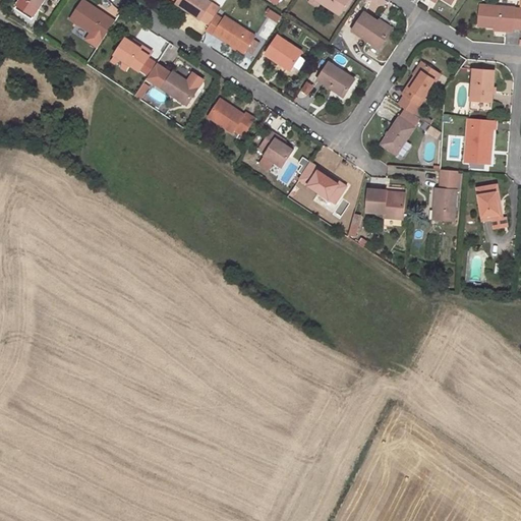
[(91,33),(103,40),(115,21),(82,0),(70,18),(91,33)]
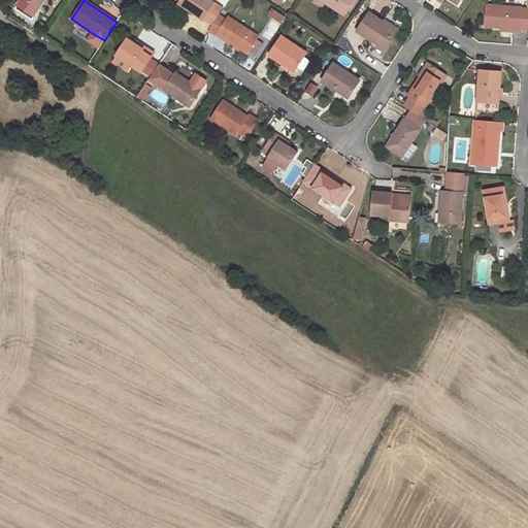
[(216,2),(211,0),(175,0),(187,7),(190,9),(204,19),(216,2)]
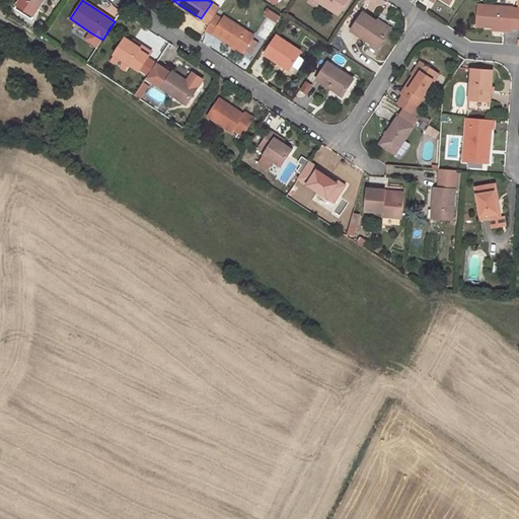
[(316,0),(319,2),(339,13),(343,6),(347,0),(316,0)]
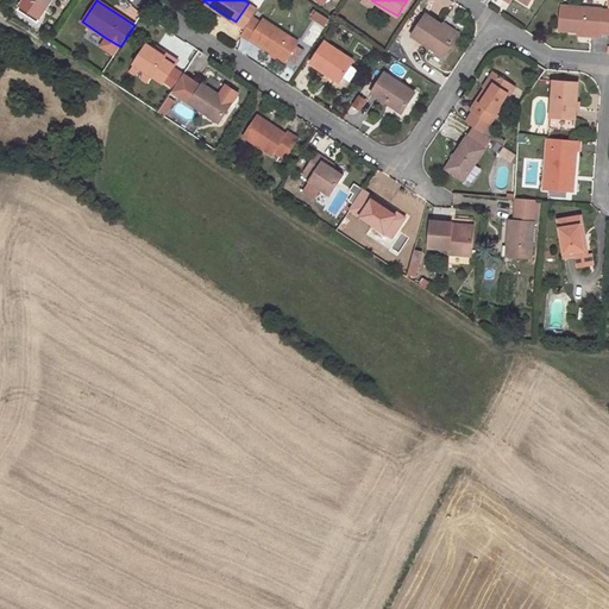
[(236,22),(246,29),(253,17),(258,8),(249,2),(236,22)]
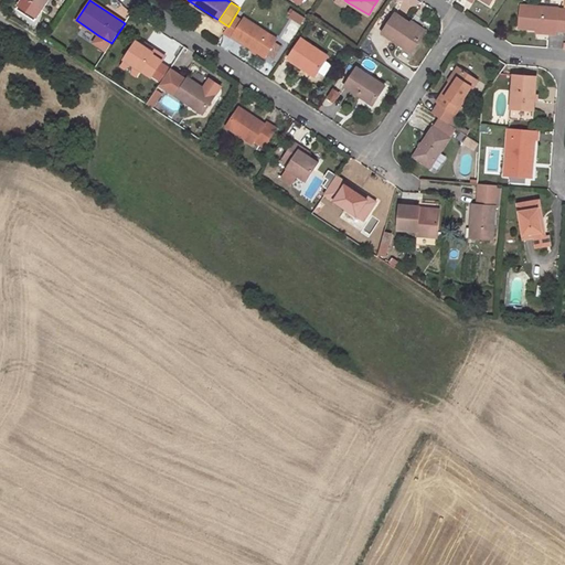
[(548,30),(547,34),(556,34),(557,31),(564,31),(564,9),(557,9),(520,6),(519,28),(536,29),(548,30)]
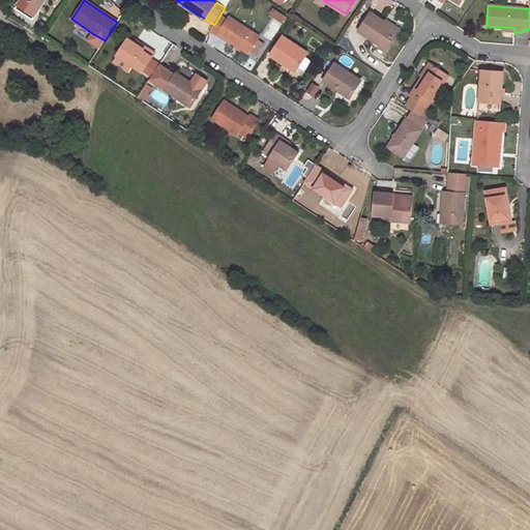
[(282,23),(287,17),(276,9),(271,17),(282,23)]
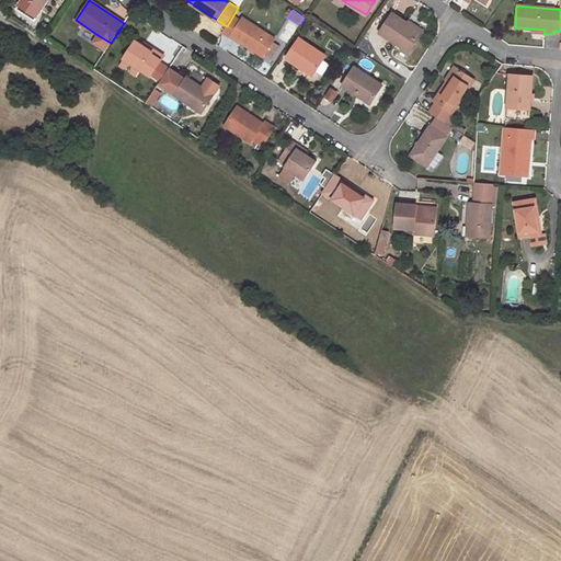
[(421,32),(408,23),(392,13),(380,32),(409,52),(421,32)]
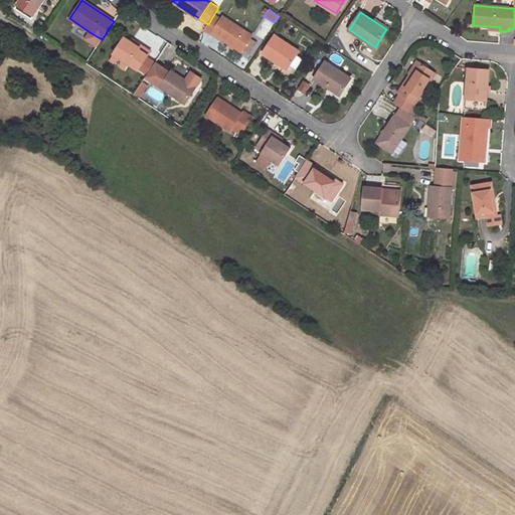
[(208,24),(204,30),(210,34),(211,32),(242,52),(252,36),(221,16),(220,18),(214,14),(208,24)]
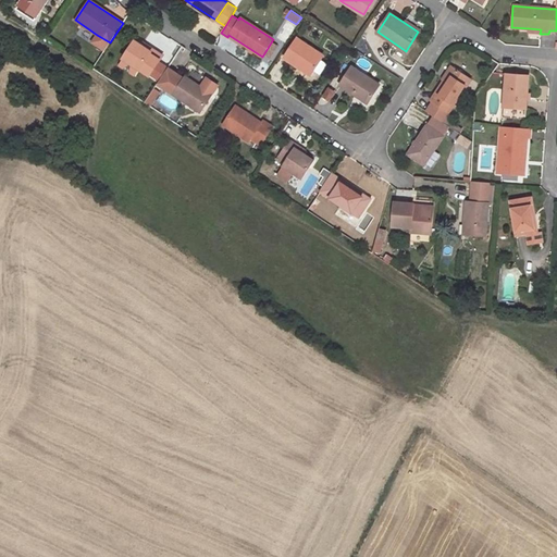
[(406,21),(405,23),(418,32),(420,29),(406,21)]
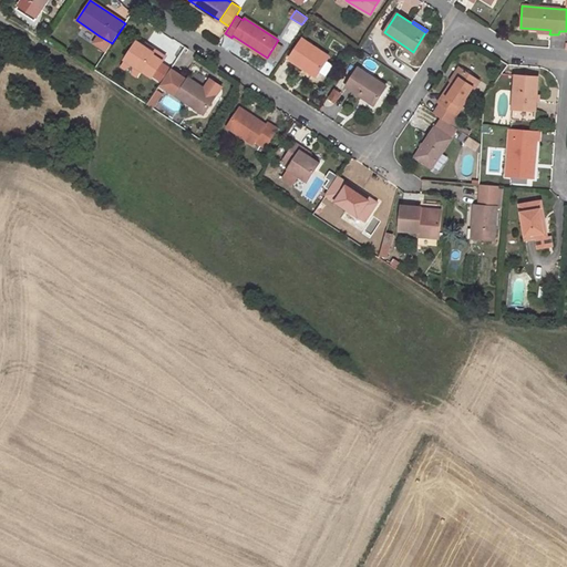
[(112,43),(99,35),(94,42),(106,51),(112,43)]
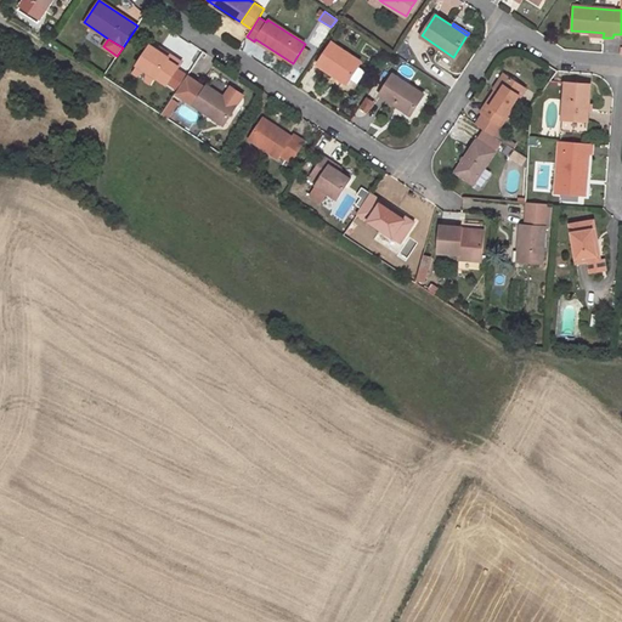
[(332,43),(317,64),(346,84),(362,62),(332,43)]
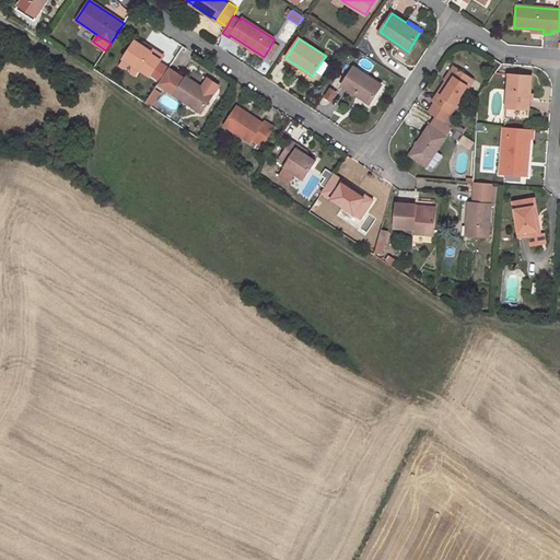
[(135,41),(124,58),(139,69),(150,76),(163,56),(148,46),(146,48),(135,41)]
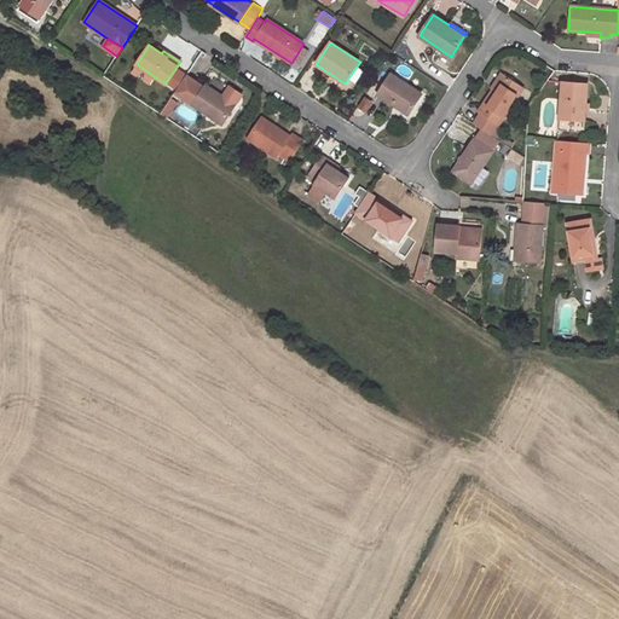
[(154,76),(137,64),(132,71),(149,84),(154,76)]
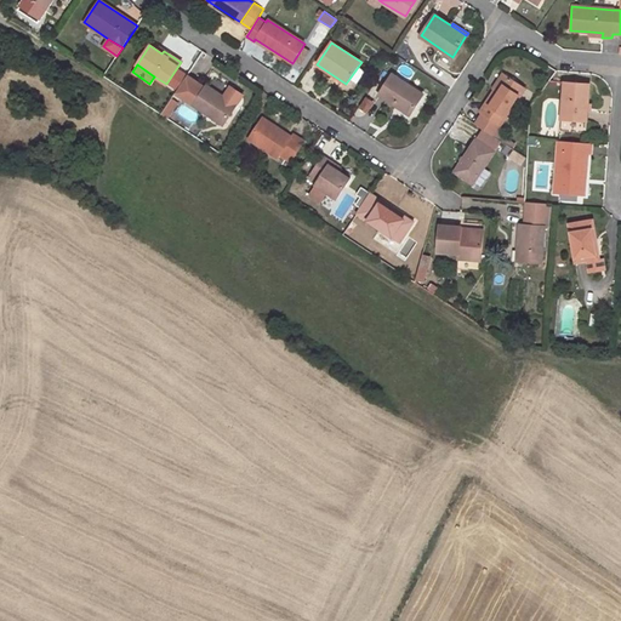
[(379,93),(396,106),(397,102),(411,112),(422,95),(392,74),(379,93)]
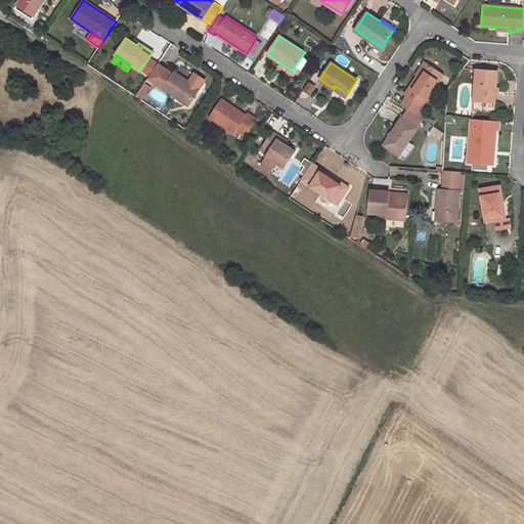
[(148,78),(188,104),(198,89),(187,83),(189,80),(174,71),(173,73),(158,63),(148,78)]
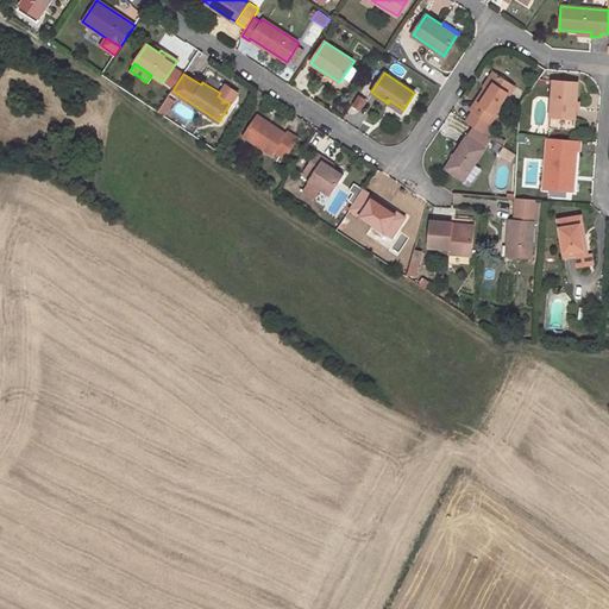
[(495,74),(471,110),(473,112),(466,121),(475,127),(484,133),(490,124),(515,87),(495,74)]
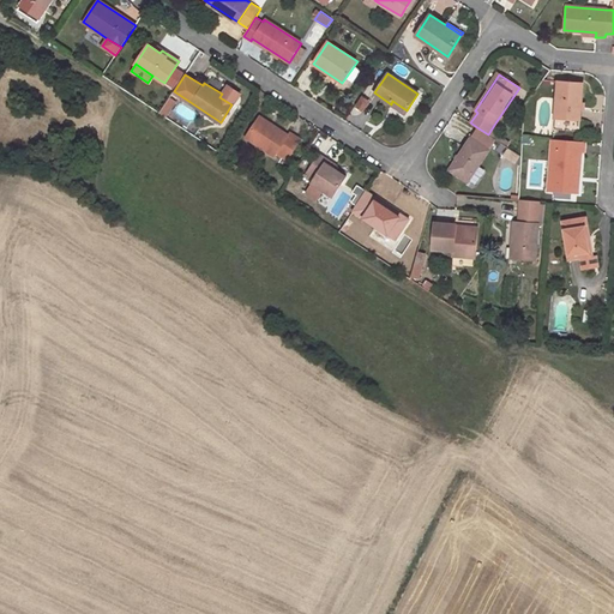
[(557,82),(553,128),(578,130),(582,83),(557,82)]
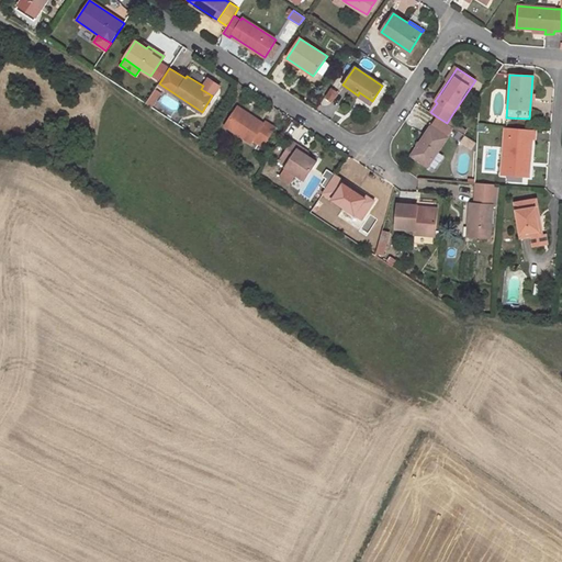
[(201,89),(212,96),(220,85),(212,79),(206,86),(204,85),(203,86),(201,89)]
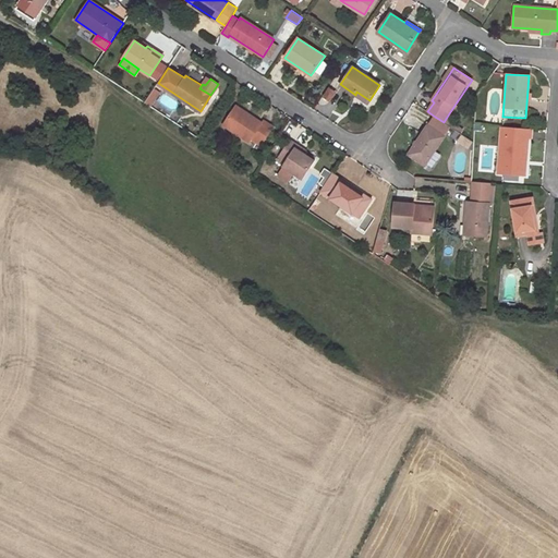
[(336,92),(328,87),(323,97),(330,101),(336,92)]
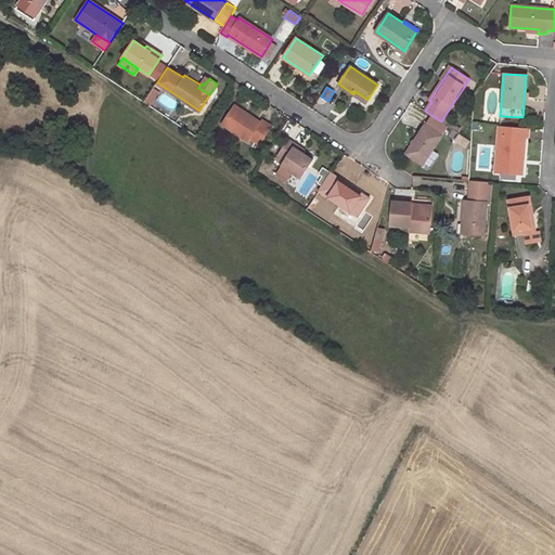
[(144,102),(151,106),(159,93),(153,89),(144,102)]
